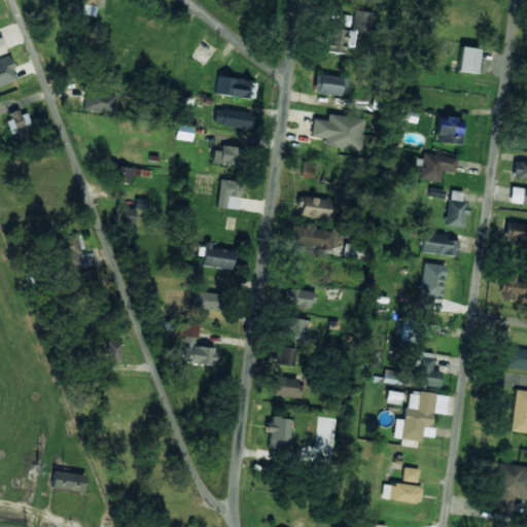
[(80,0),(78,14),(95,16),(97,0),(80,0)]
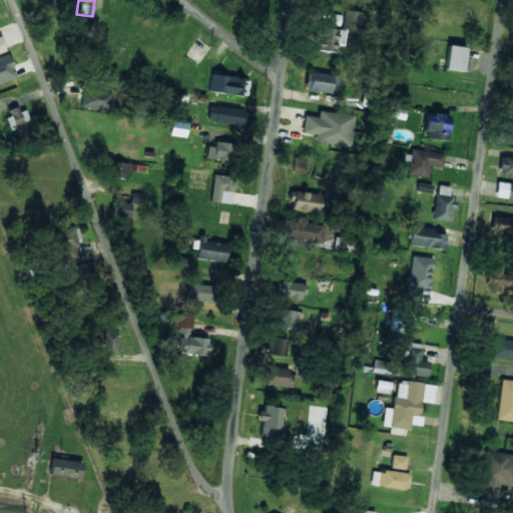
[(344,29),(361,30),(362,11),(344,11),(344,29)]
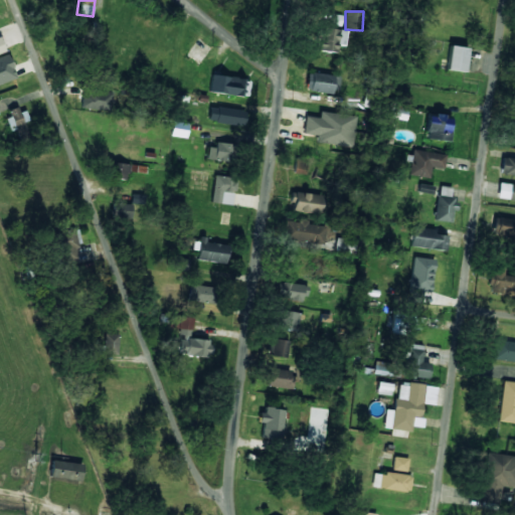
[(338,45),(345,46),(347,31),(320,27),(317,50),(337,52),(338,45)]
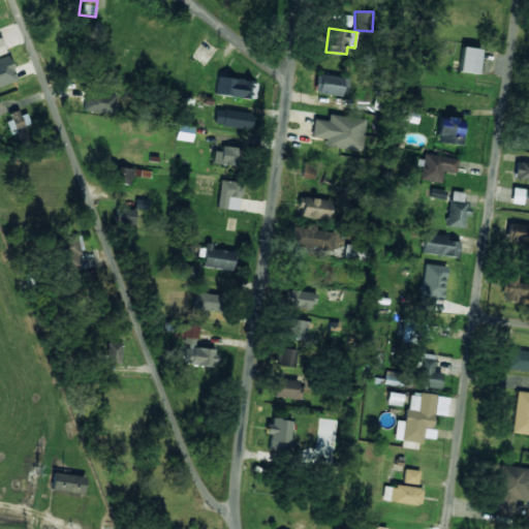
[(480,50),(462,47),(458,71),(476,74),(480,50)]
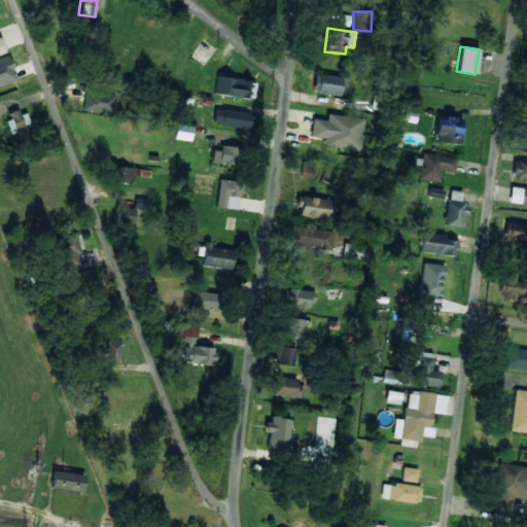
[(0,85),(16,80),(7,56),(0,58),(0,85)]
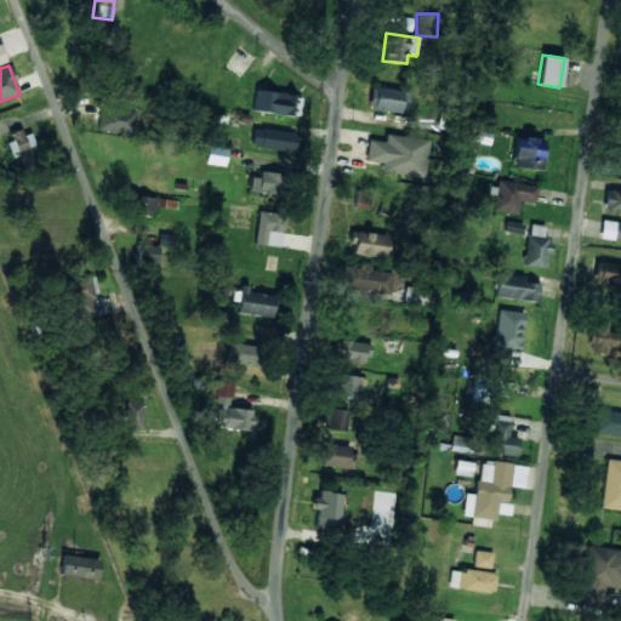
[(368,108),(400,114),(402,104),(408,104),(410,92),(371,86),(368,108)]
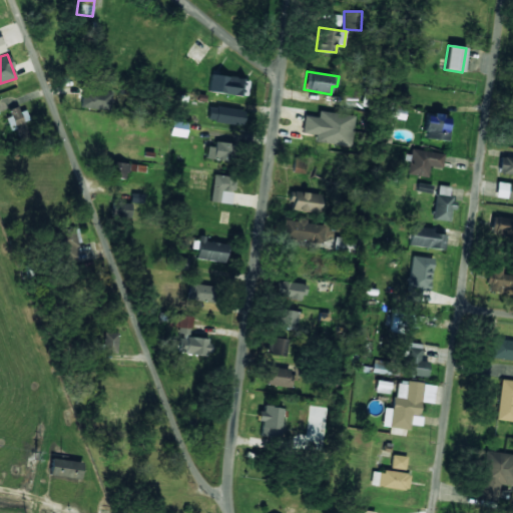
[(248,78),(210,75),(208,92),(246,95),(248,78)]
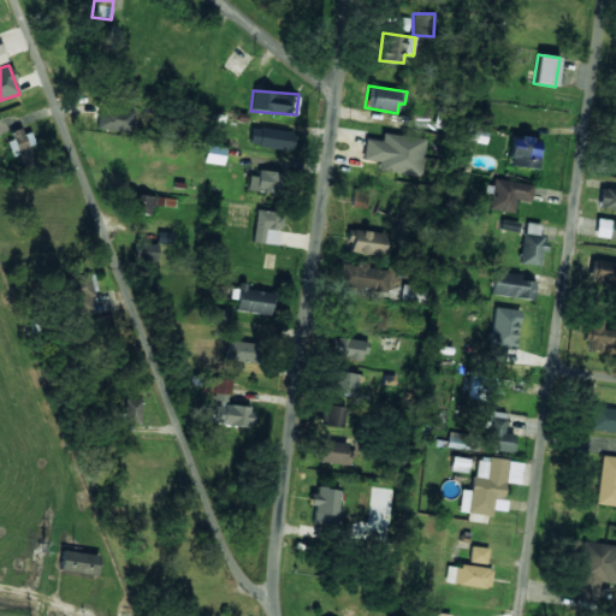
[(134,111),(100,106),(96,129),(131,134),(134,111)]
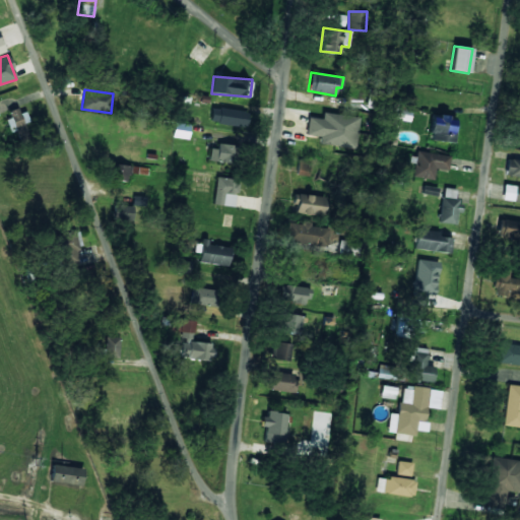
[(411,100),(394,99),(394,120),(410,121),(411,100)]
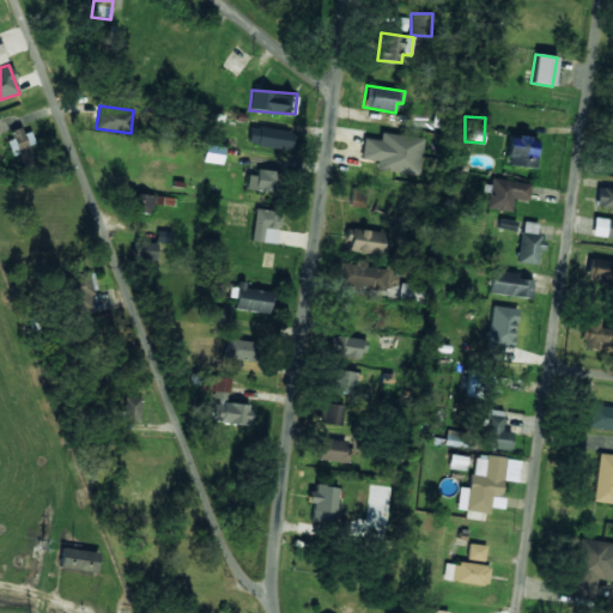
[(250,127),(249,145),(280,149),(283,131),(250,127)]
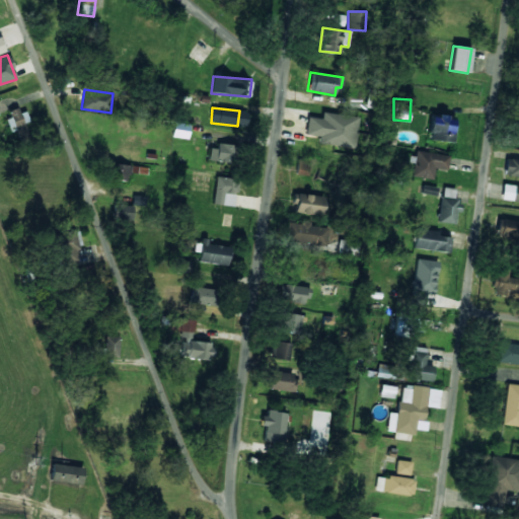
[(3,116),(11,133),(22,128),(21,124),(26,122),(21,108),(3,116)]
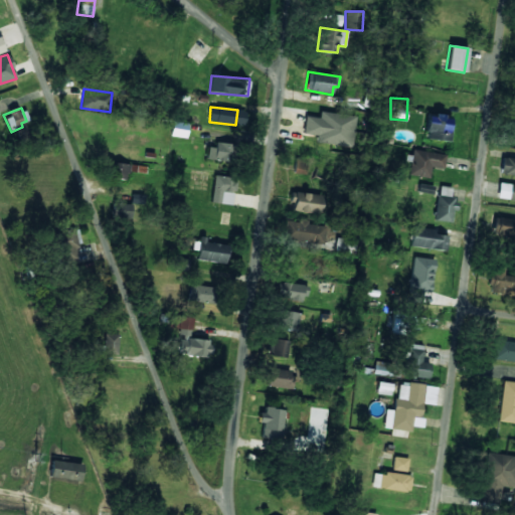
[(355,116),(319,112),(319,118),(305,116),(303,134),(316,136),(316,143),(351,148),(355,116)]
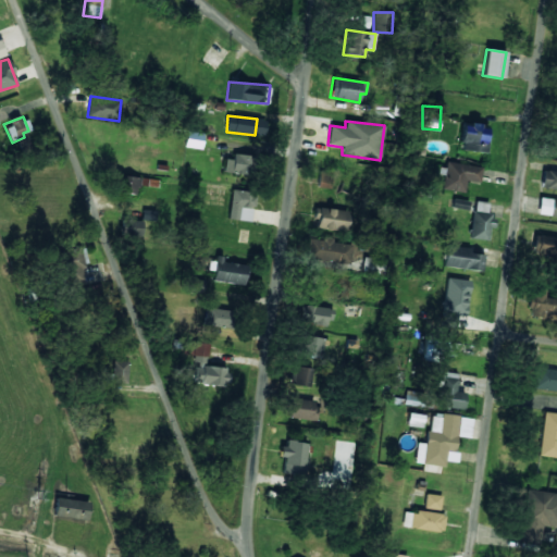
[(487,152),(489,126),(461,125),(461,151),(487,152)]
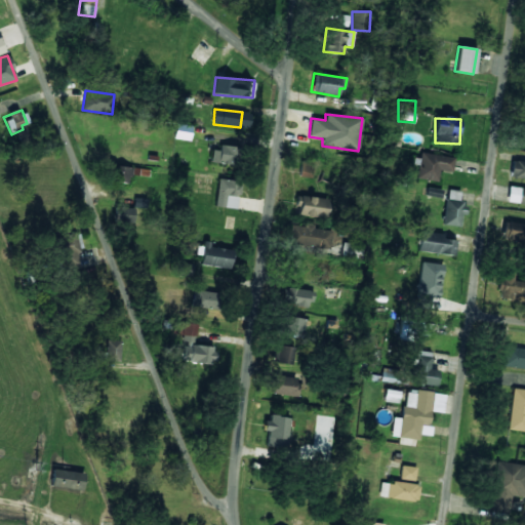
[(240,148),(219,145),(218,150),(211,149),(210,162),(238,165),(240,148)]
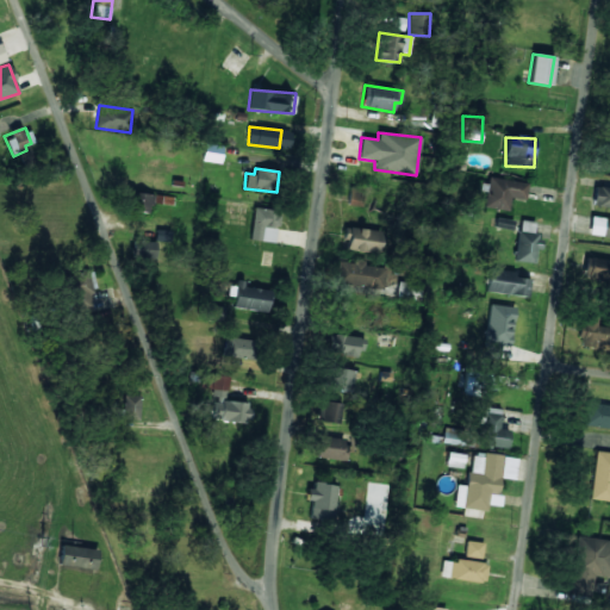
[(526,200),(528,182),(489,176),(484,207),(508,211),(510,198),(526,200)]
